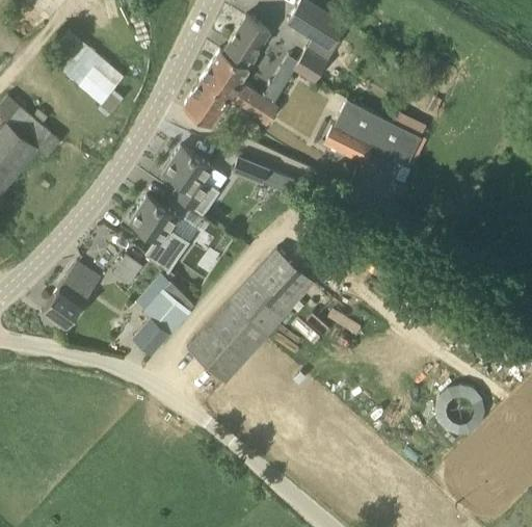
[(345,26),(303,0),(301,0),(287,24),(329,50),(345,26)]
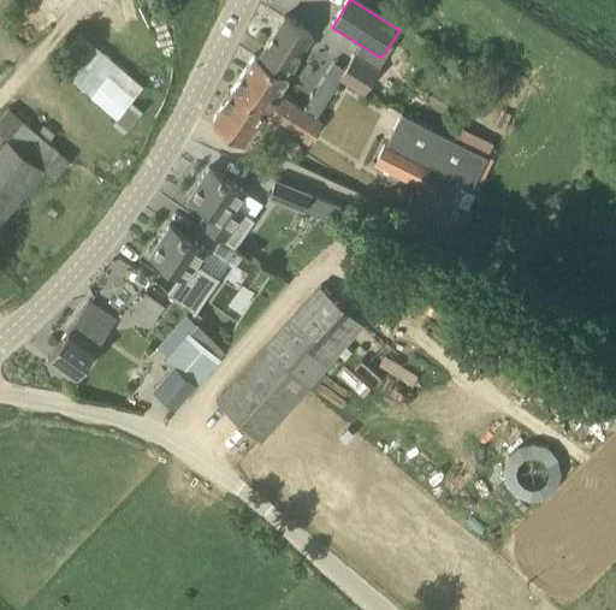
[(285,80),(312,39),(285,22),(258,63),(254,60),(244,76),(260,87),(258,90),(274,102),(277,98),(288,81),(285,80)]
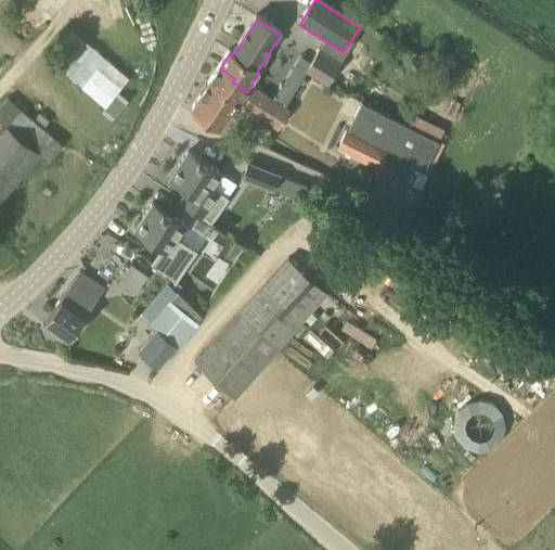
[(118,117),(129,102),(119,96),(132,79),(75,37),(52,67),(118,117)]
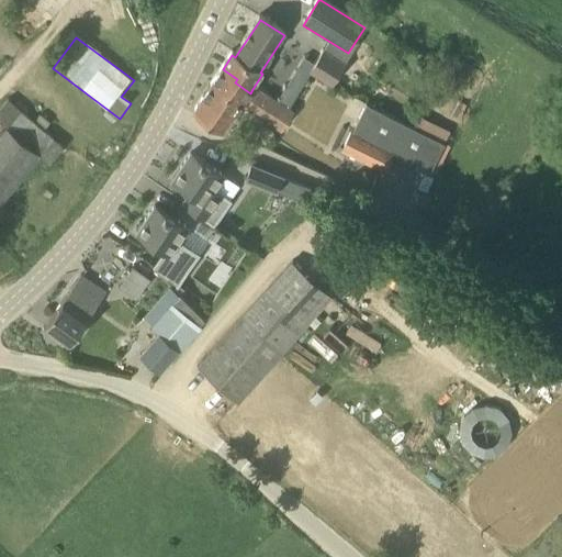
[(267,93),(292,109),(312,75),(333,88),(345,67),(300,40),(267,93)]
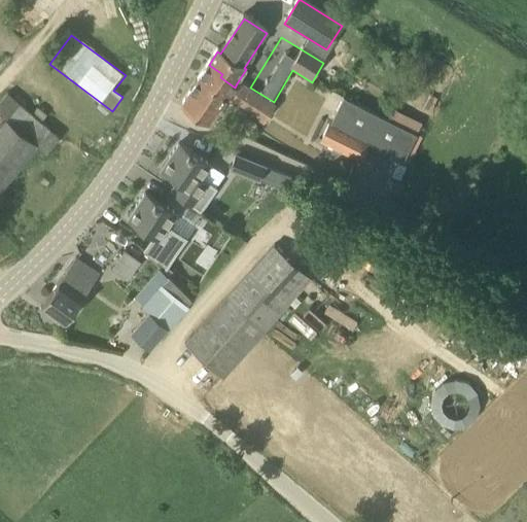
[(276,108),(237,83),(235,88),(220,77),(222,74),(209,65),(182,107),(210,126),(225,101),(265,126),(276,108)]
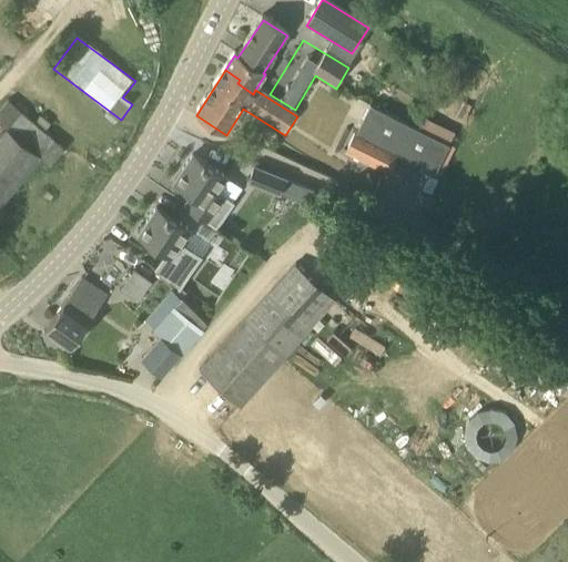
[(0,207),(39,162),(39,161),(53,143),(8,104),(0,113),(0,128),(7,133),(0,140),(0,207)]
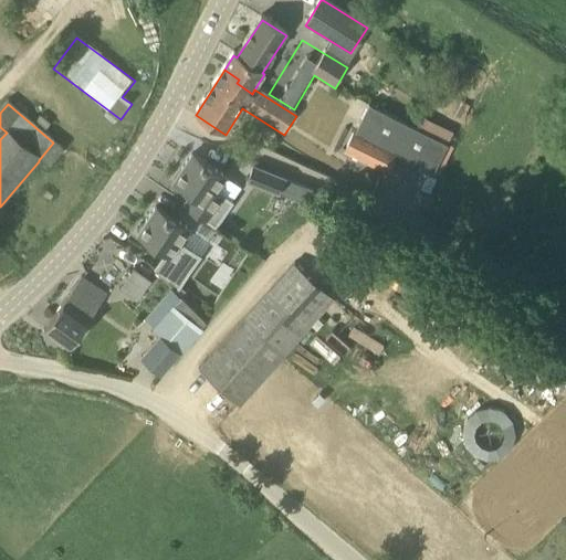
[(366,113),(344,154),(385,175),(406,134),(366,113)]
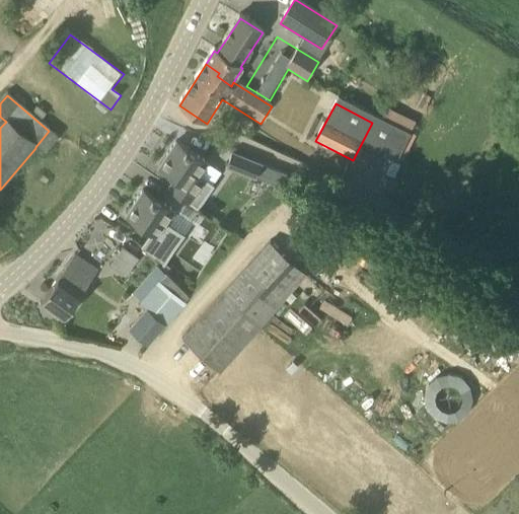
[(176,181),(170,191),(169,192),(198,211),(213,189),(198,178),(207,165),(176,145),(159,170),(176,181)]
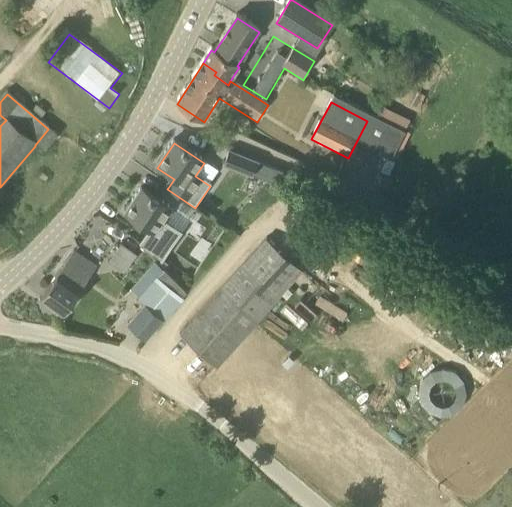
[(225,167),(252,179),(258,166),(230,155),(225,167)]
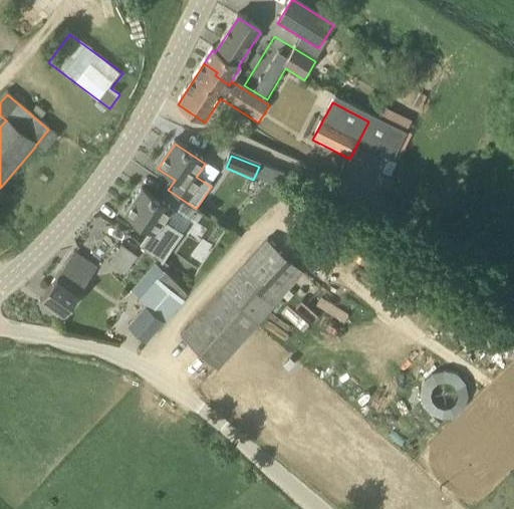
[(152,234),(141,250),(160,270),(182,237),(164,225),(172,212),(142,192),(125,217),(152,234)]
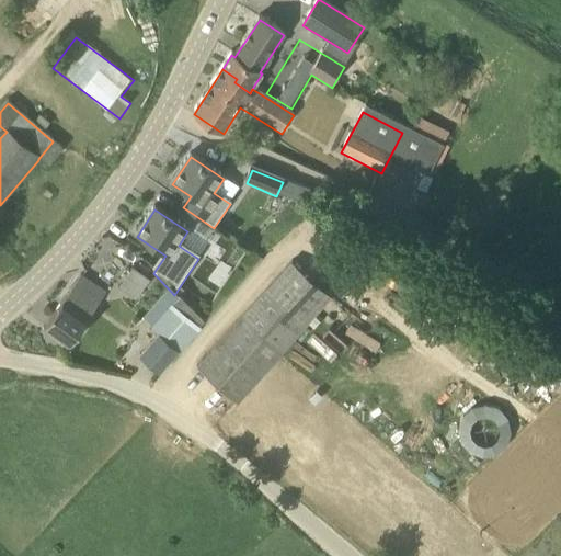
[(237,406),(308,327),(331,301),(292,265),(198,370),(237,406)]
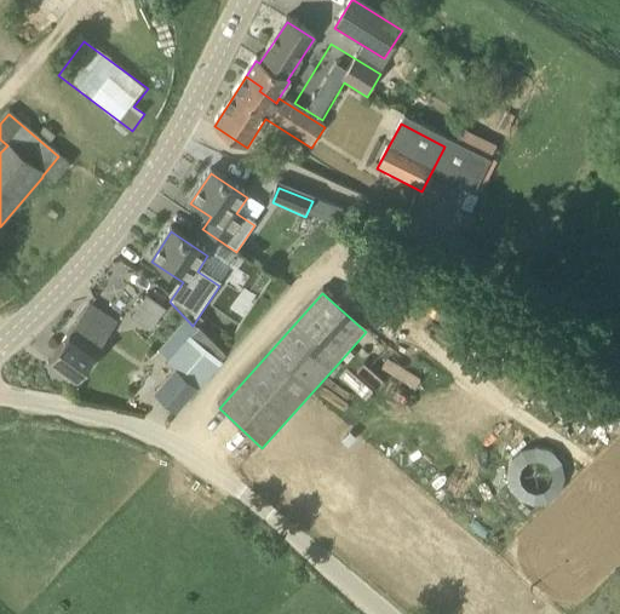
[(149,337),(166,316),(147,300),(130,321),(149,337)]
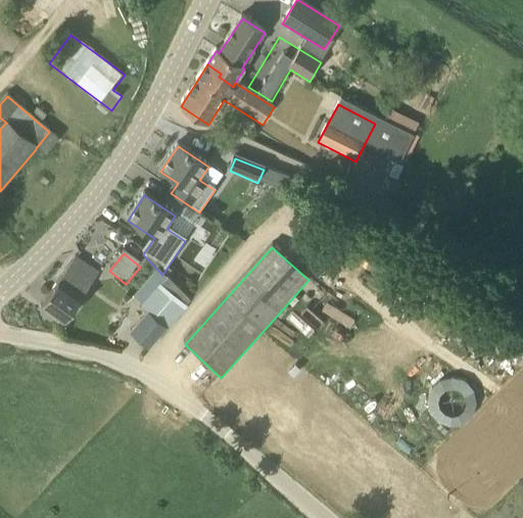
[(64,325),(99,277),(76,260),(41,309),(64,325)]
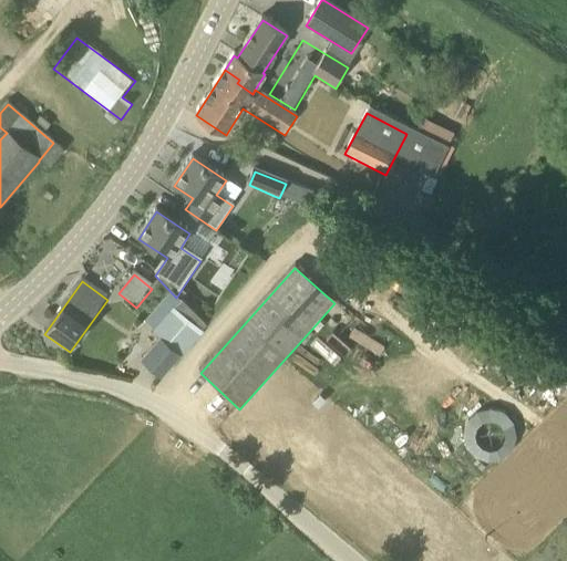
[(182,303),(174,311),(174,310),(153,334),(183,360),(204,335),(202,333),(206,329),(182,303)]
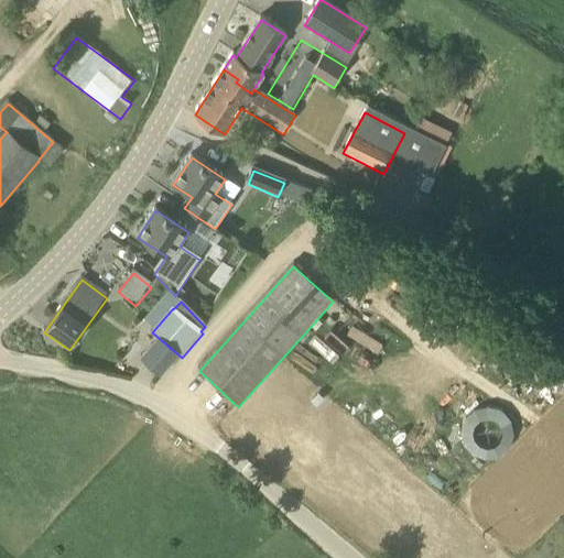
[(506,429),(509,418),(472,408),(464,435),(486,441),(483,451),(498,456),(506,429)]
